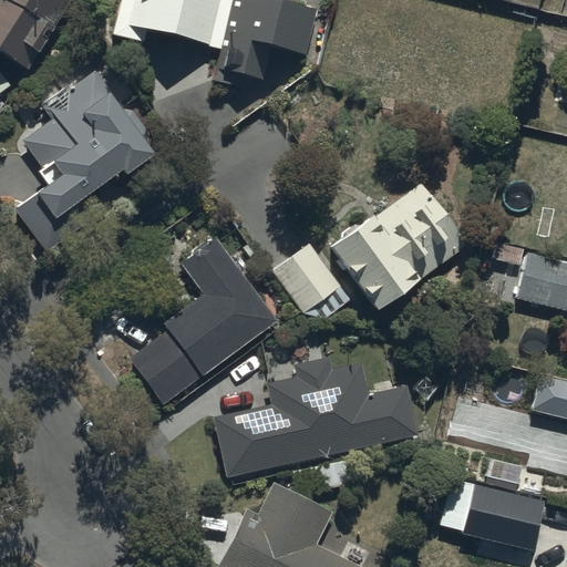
[(0,0),(0,53),(24,69),(66,0),(0,0)]
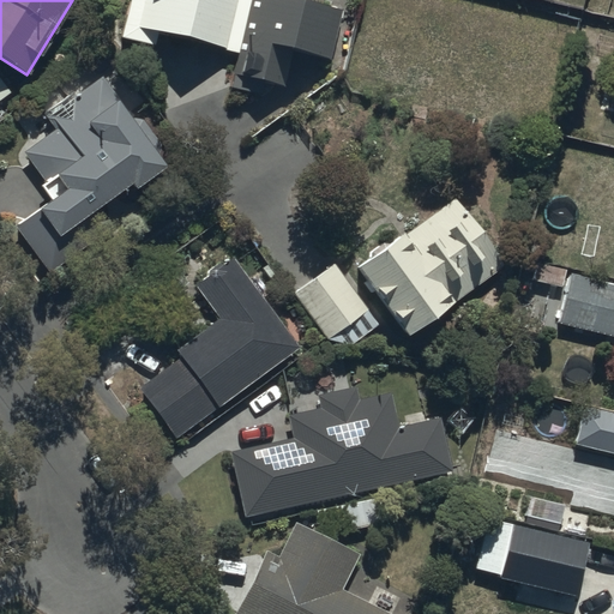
[(130,0),(122,36),(155,43),(157,30),(236,48),(229,85),(288,98),(299,49),(330,56),(342,1),(336,0),(130,0)]
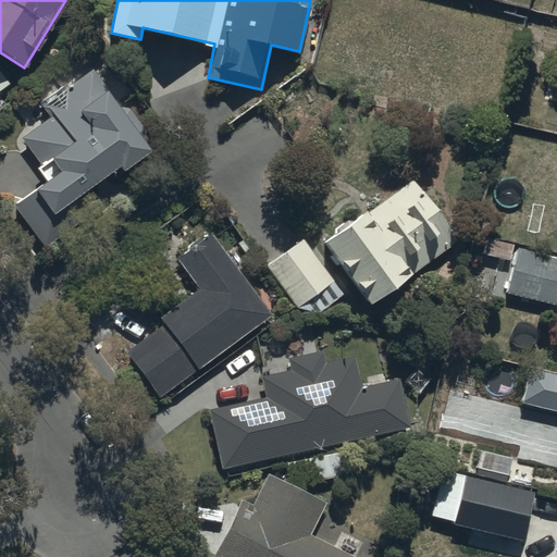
[(48,173),(13,198),(46,244),(103,201),(90,183),(121,161),(122,163),(150,144),(139,128),(145,125),(128,101),(138,95),(110,54),(13,125),(48,173)]
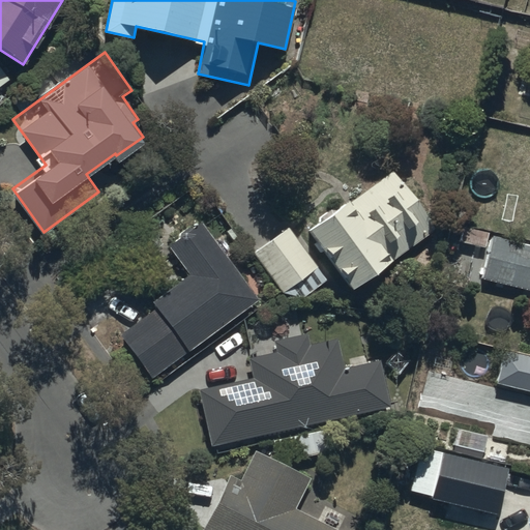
[(348,196),(305,224),(317,240),(312,243),(319,256),(326,251),(351,288),(438,229),(396,169),(350,200),(348,196)]
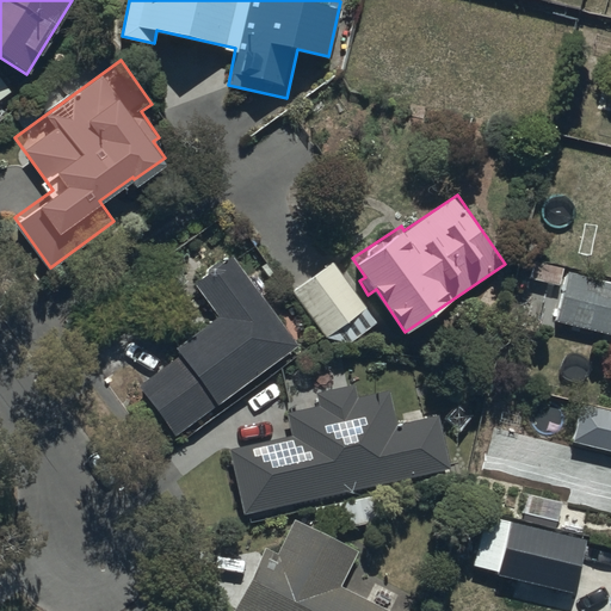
[(234,251),(192,281),(217,315),(176,347),(179,353),(140,382),(177,433),(301,341),(234,251)]
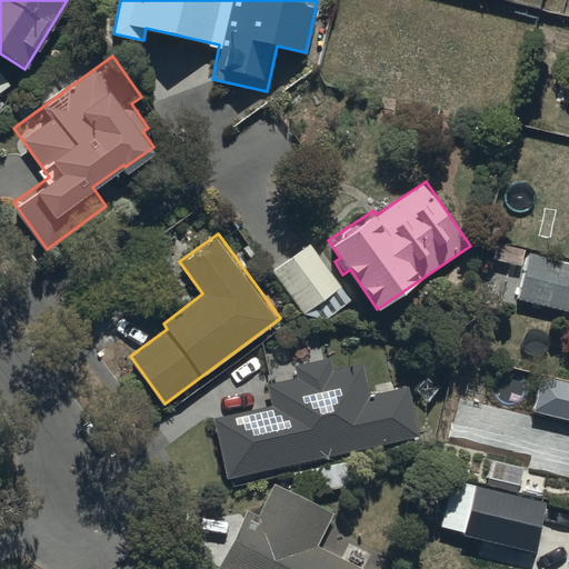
[(323,318),(350,298),(308,243),(272,271),(303,312),(313,305),(323,318)]
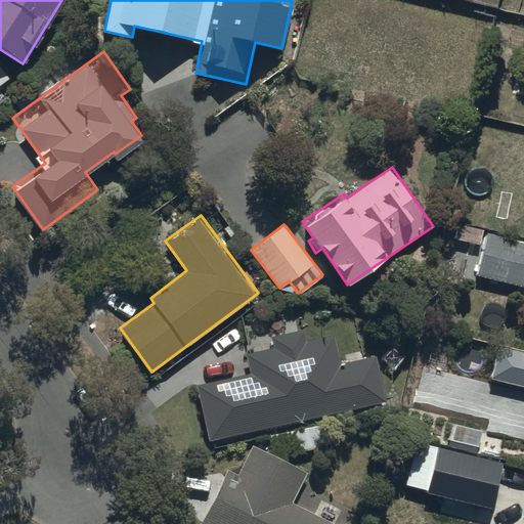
[(523,237),(487,228),(475,275),(523,287),(523,237)]
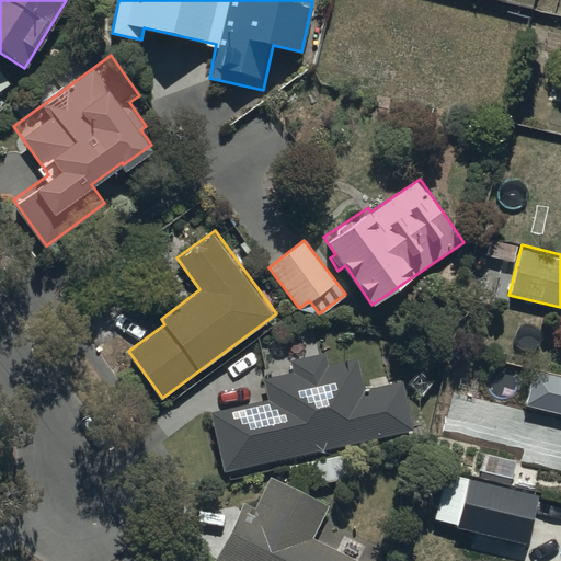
[(368,379),(369,384),(365,385),(358,356),(327,364),(323,351),(289,358),(293,368),(263,375),(267,395),(212,407),(228,481),(274,470),(272,460),(415,428),(404,376),(388,380),(387,376),(368,379)]
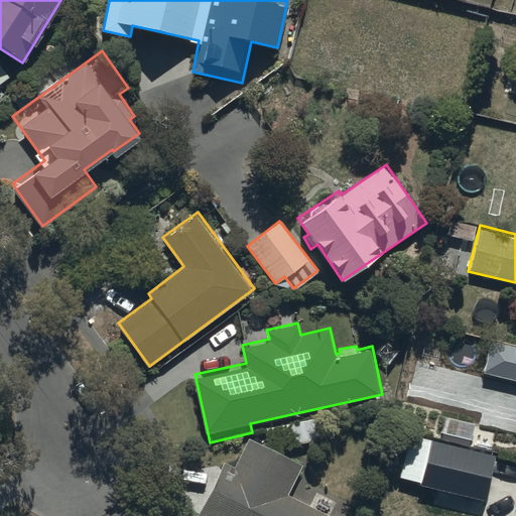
[(515,345),(491,339),(484,371),(515,378),(515,345)]
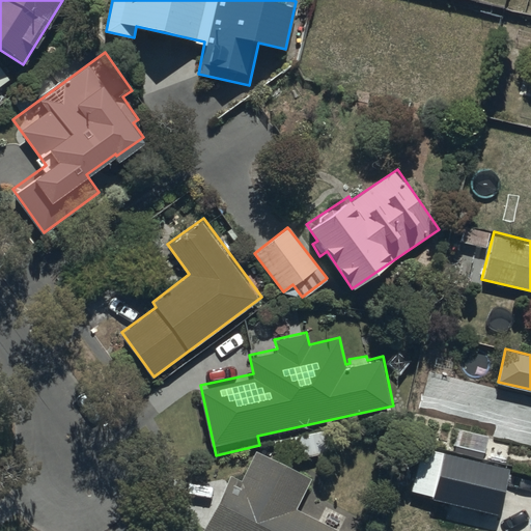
[(329,428),(287,437),(291,456),(333,448),(329,428)]
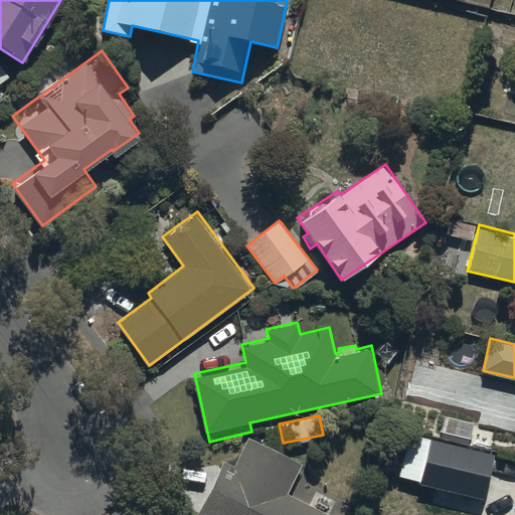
[(300,462),(247,437),(233,466),(222,461),(196,514),(335,514),(286,492),(300,462)]
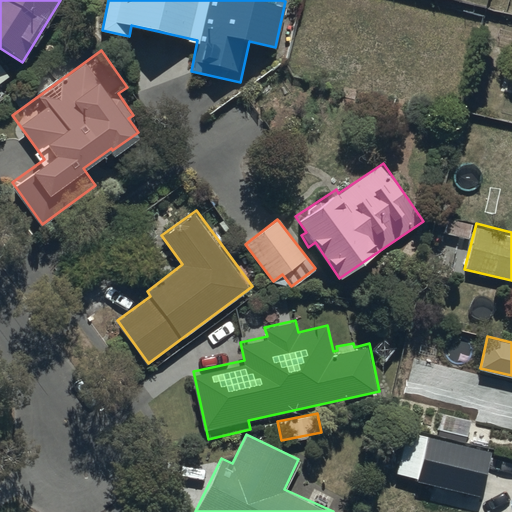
[(487,446),(424,434),(415,478),(478,491),(487,446)]
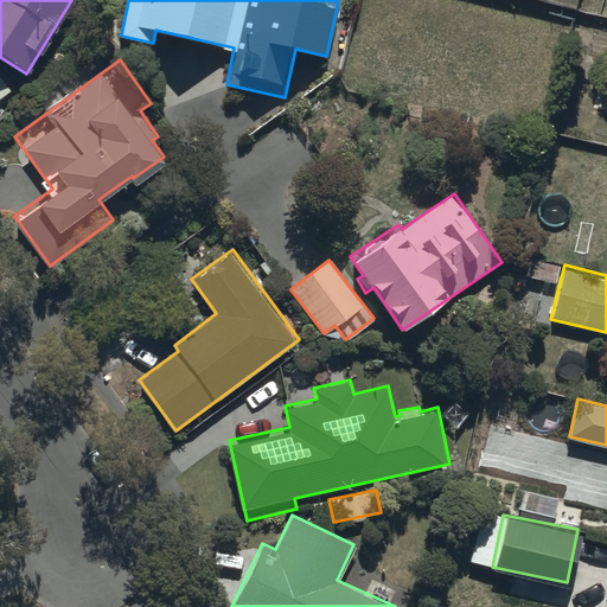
All buildings are outlined.
